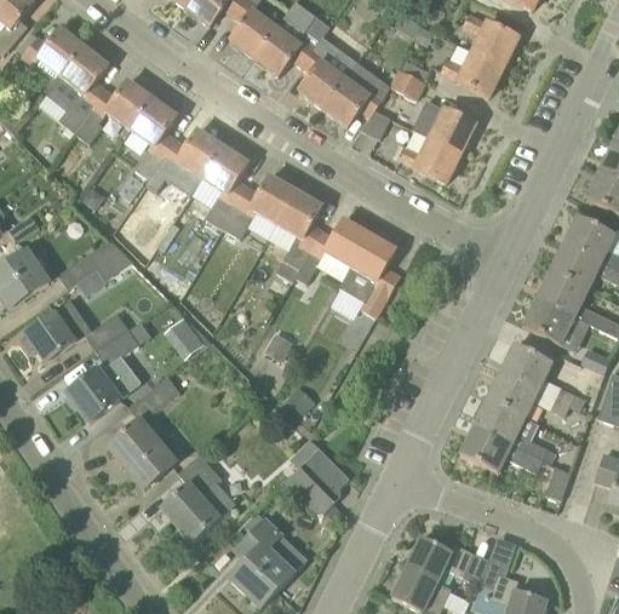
[(0,0),(0,51),(5,55),(12,46),(28,28),(19,21),(34,4),(29,0),(0,0)]
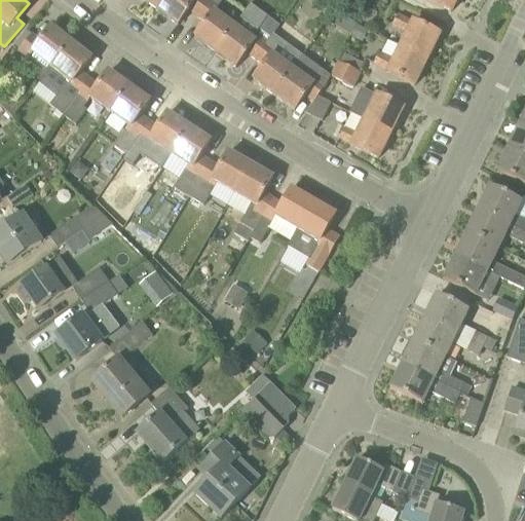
[(197,13),(207,0),(162,0),(157,7),(178,22),(188,7),(197,13)]
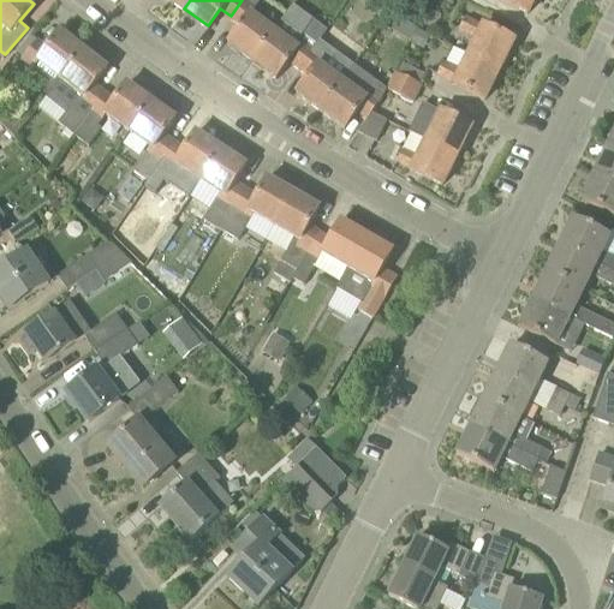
[(240,23),(227,40),(252,58),(274,28),(250,10),(257,0),(242,0),(231,16),(240,23)]
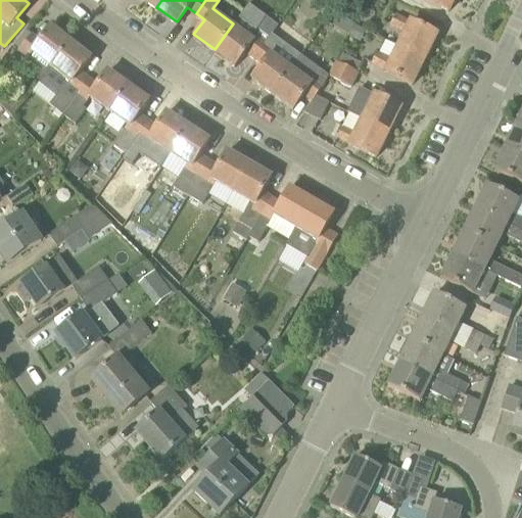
[(431,0),(448,8),(453,0),(431,0)]
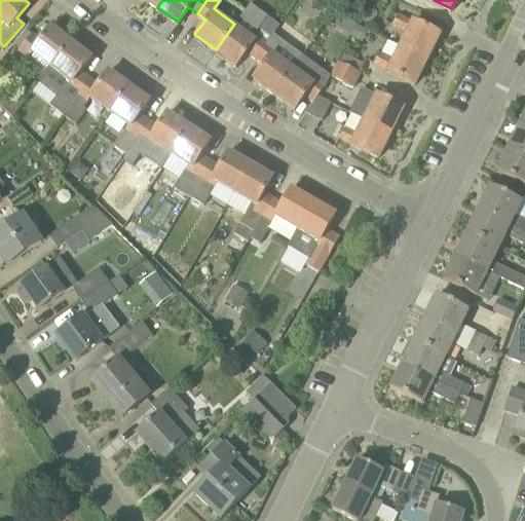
[(234,24),(216,49),(236,65),(247,50),(250,52),(256,57),(273,32),(279,24),(267,14),(266,13),(260,22),(244,10),(234,24)]
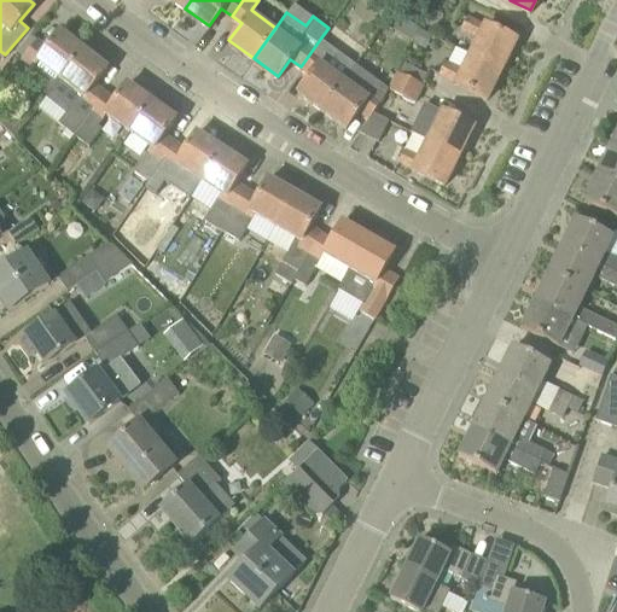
[(467,12),(460,27),(479,36),(471,51),(501,66),(508,53),(517,36),(496,25),(487,21),(485,22),(469,13),(467,12)]
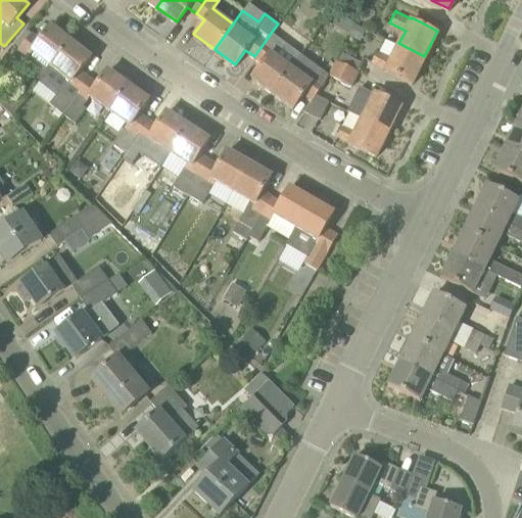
[(330,11),(326,20),(336,27),(341,16),(330,11)]
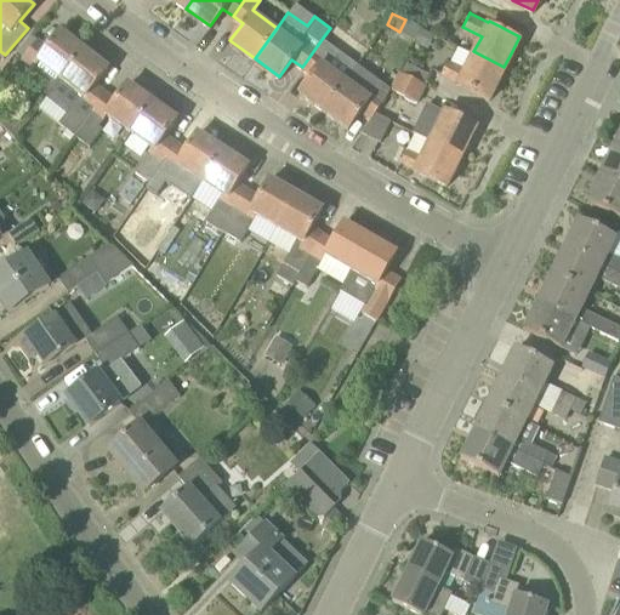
[(38,35),(22,56),(32,64),(26,73),(49,91),(60,78),(58,78),(84,46),(61,28),(47,44),(38,35)]
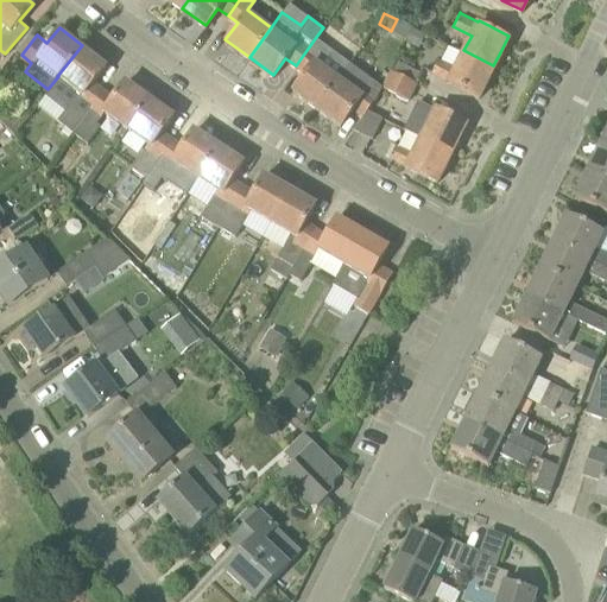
[(349,61),(316,37),(296,65),(304,73),(292,89),(317,107),(349,61)]
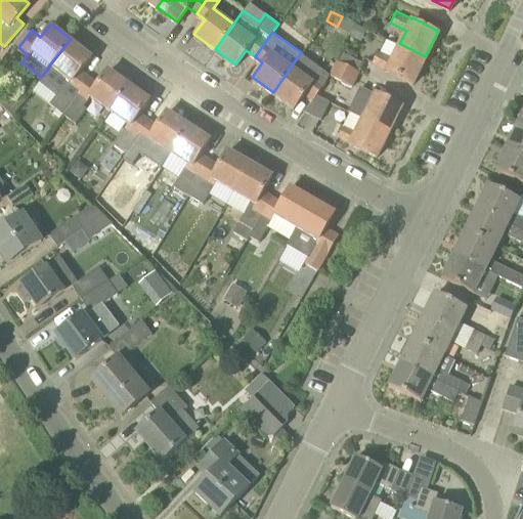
[(49,102),(62,112),(89,75),(81,69),(91,55),(71,39),(49,66),(50,66),(41,77),(39,80),(56,94),(49,102)]
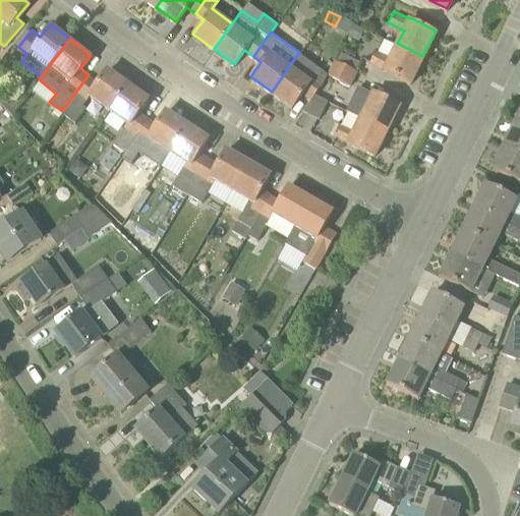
[(410,81),(422,56),(397,43),(391,56),(377,49),(370,59),(386,67),(385,68),(410,81)]
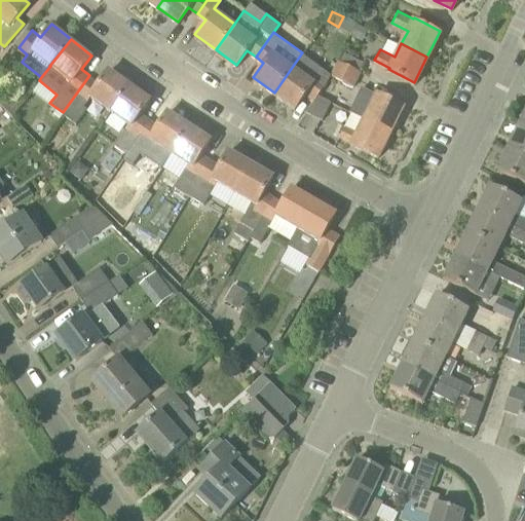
[(331,73),(302,52),(274,92),(294,108),(305,92),(313,99),(317,94),(326,83),(331,73)]
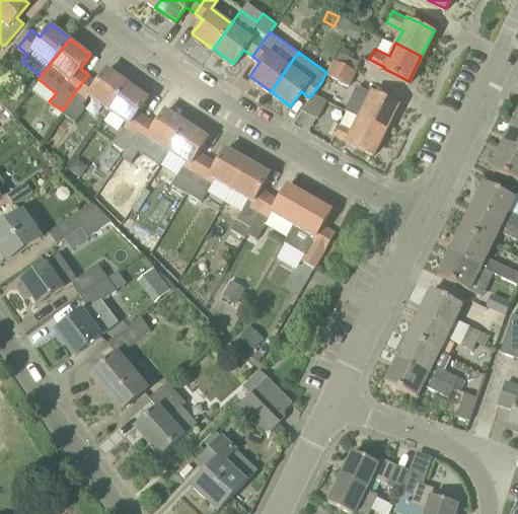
[(349,83),(356,69),(334,58),(326,72),(349,83)]
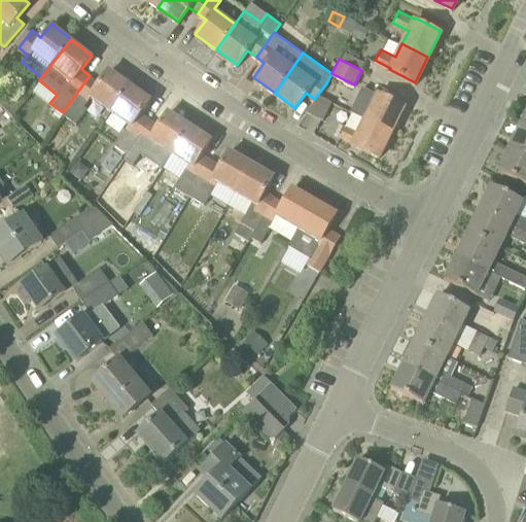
[(110,110),(130,83),(108,68),(99,82),(90,75),(63,112),(75,123),(86,107),(83,105),(86,101),(85,100),(90,95),(110,110)]
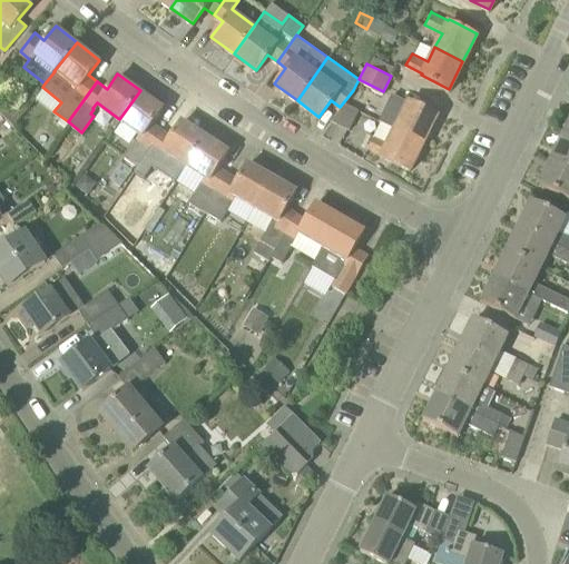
[(137,164),(162,128),(151,121),(163,106),(140,90),(119,119),(139,132),(124,155),(137,164)]
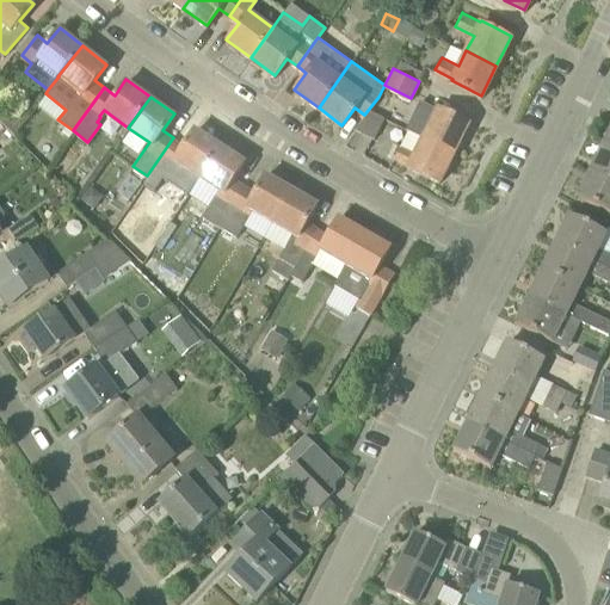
[(454,150),(468,122),(438,106),(438,107),(420,99),(407,127),(424,135),(454,150)]
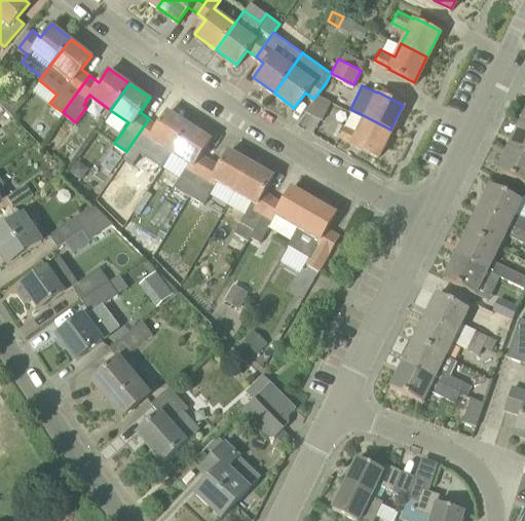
[(12,114),(22,101),(10,90),(0,101),(0,103),(12,114)]
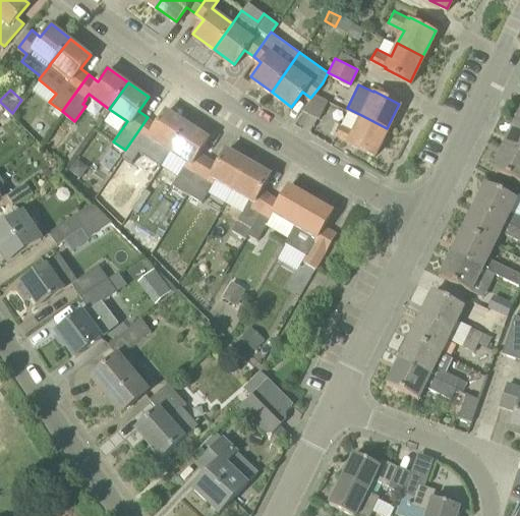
[(319,116),(327,99),(314,93),(310,98),(302,109),(319,116)]
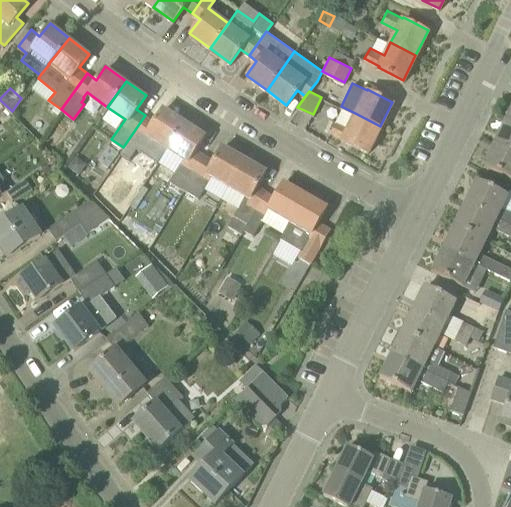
[(166,147),(183,120),(163,107),(153,121),(145,115),(123,147),(137,156),(150,137),(166,147)]
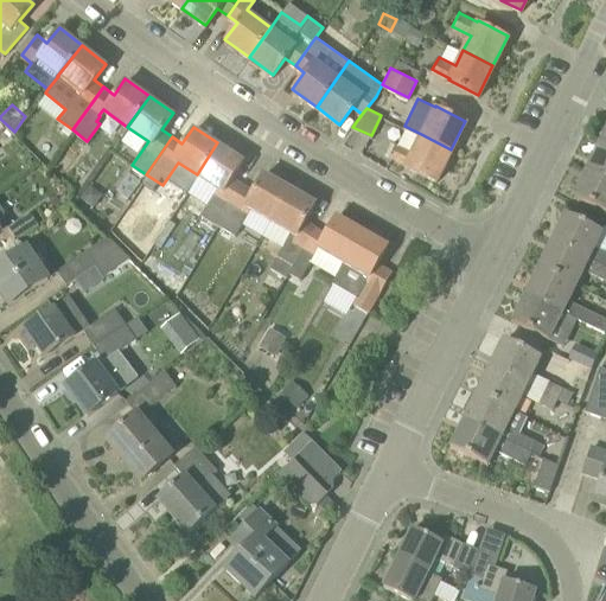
[(437,179),(451,149),(421,134),(413,151),(396,141),(389,155),(406,164),(437,179)]
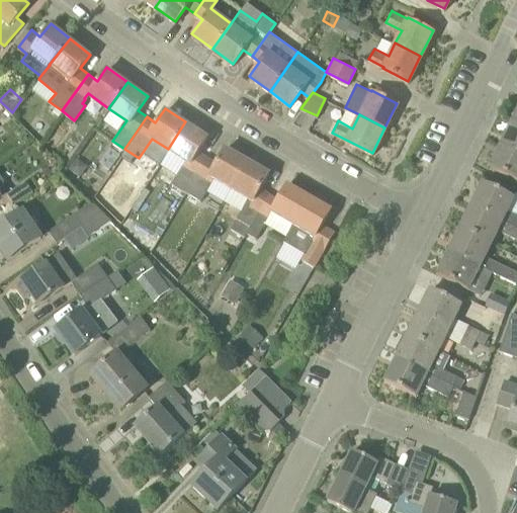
[(516,120),(512,118),(501,142),(516,149),(516,120)]
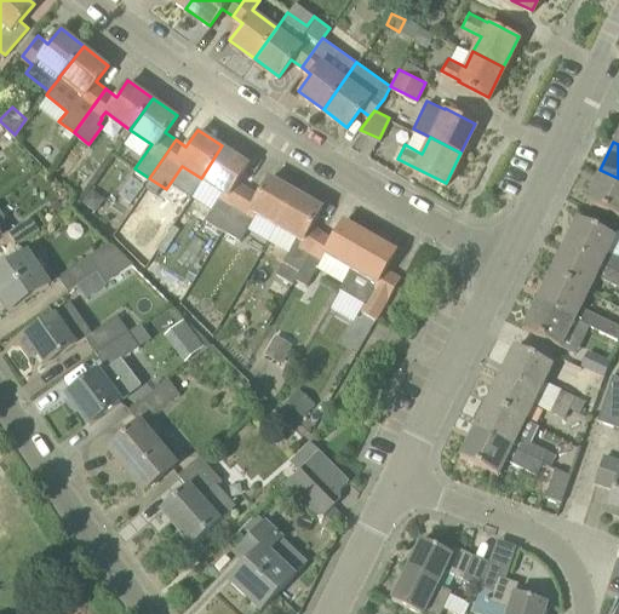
[(222,229),(247,187),(236,181),(248,162),(222,145),(201,178),(221,191),(205,218),(222,229)]
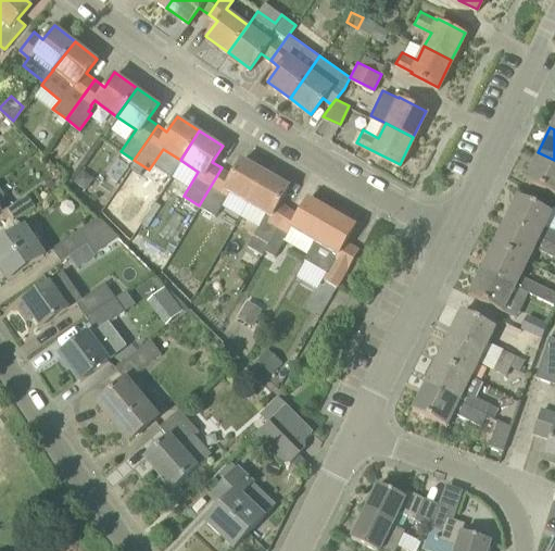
[(529,171),(526,177),(553,191),(554,191),(554,160),(538,152),(537,154),(529,171)]
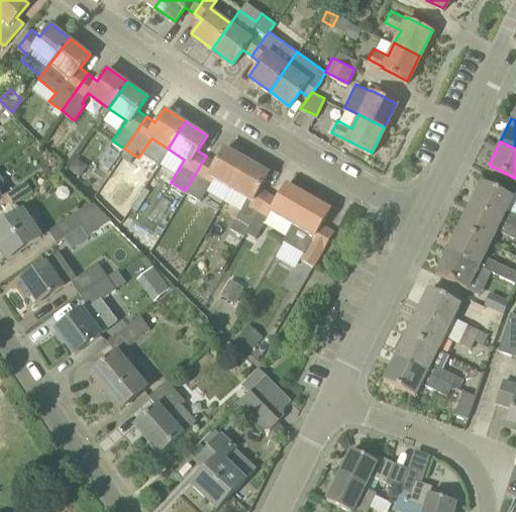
[(200,199),(213,177),(230,187),(247,160),(224,146),(215,162),(206,156),(185,191),(200,199)]
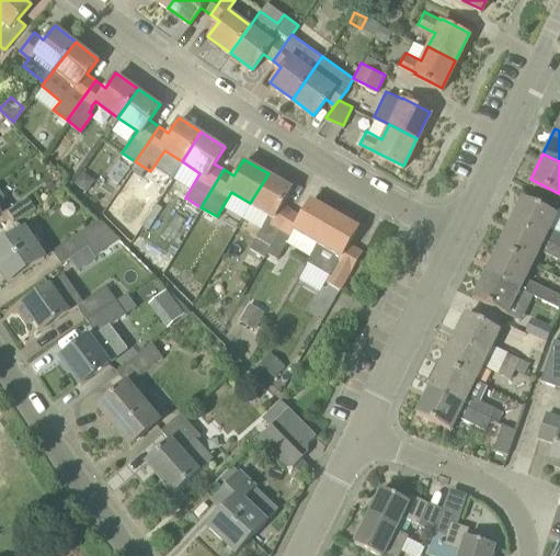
[(82,169),(73,182),(86,190),(90,184),(94,178),(89,173),(82,169)]
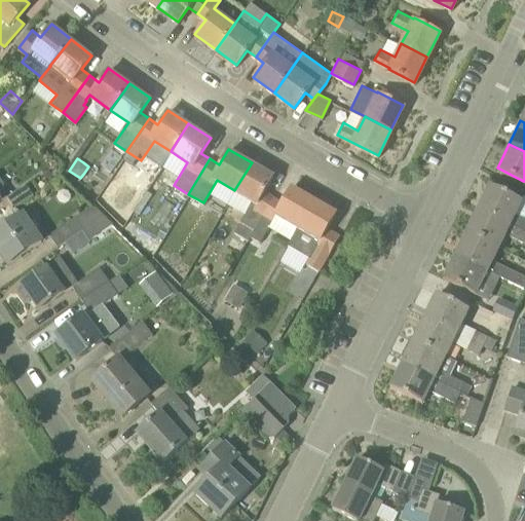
[(252,199),(234,230),(238,232),(248,238),(250,235),(273,195),(269,193),(264,190),(266,186),(272,175),(255,164),(252,162),(234,190),(252,199)]
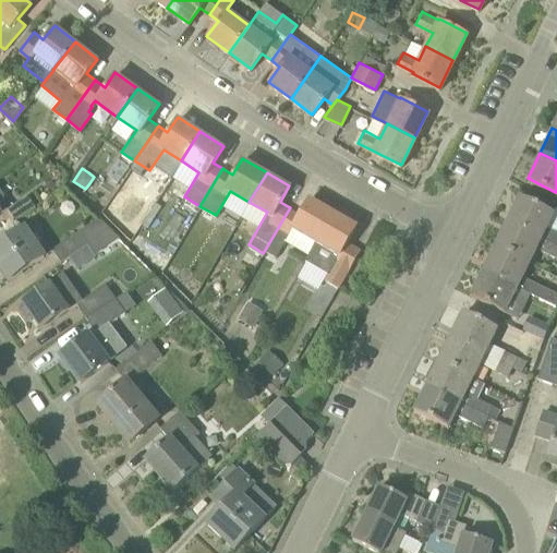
[(14,218),(34,206),(26,194),(7,206),(14,218)]
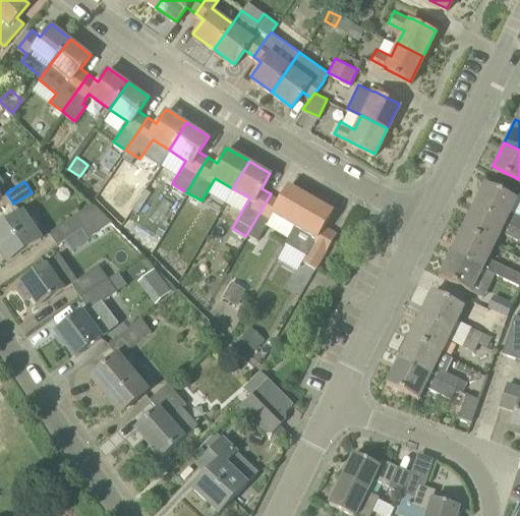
[(519,215),(510,210),(516,196),(485,181),(473,205),(519,226),(519,215)]
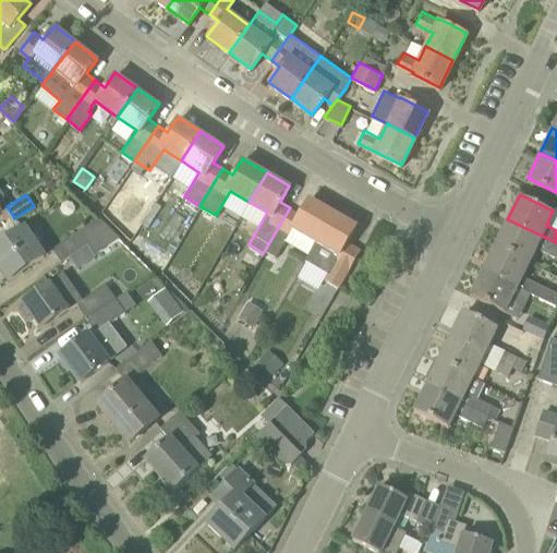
[(290,207),(265,250),(275,255),(292,227),(315,240),(333,211),(309,196),(300,213),(290,207)]
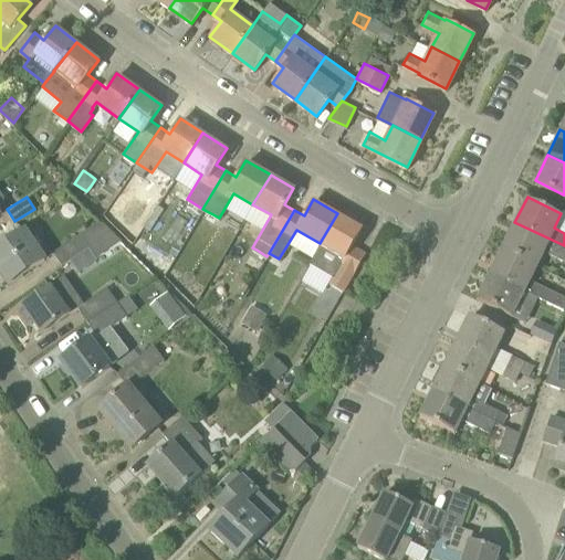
[(352,244),(362,226),(337,213),(312,256),(310,262),(333,275),(328,281),(343,289),(365,252),(352,244)]
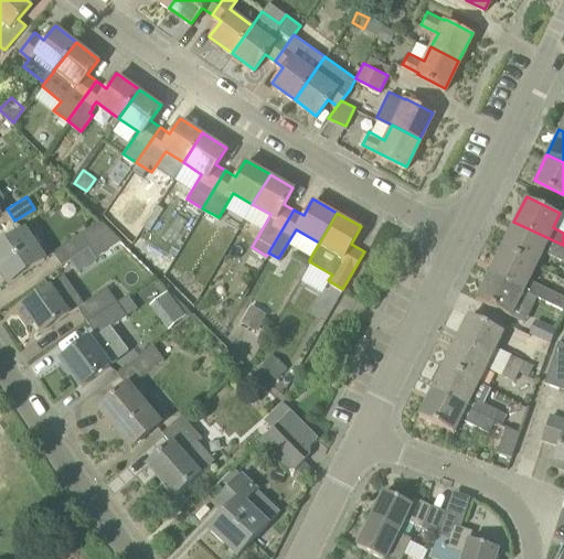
[(96,256),(120,238),(99,218),(53,250),(62,262),(88,245),(96,256)]
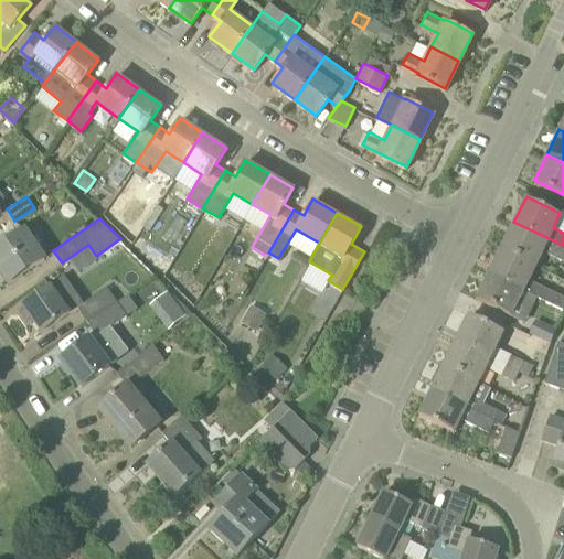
[(535,262),(542,248),(563,258),(563,245),(513,222),(502,246),(535,262)]
